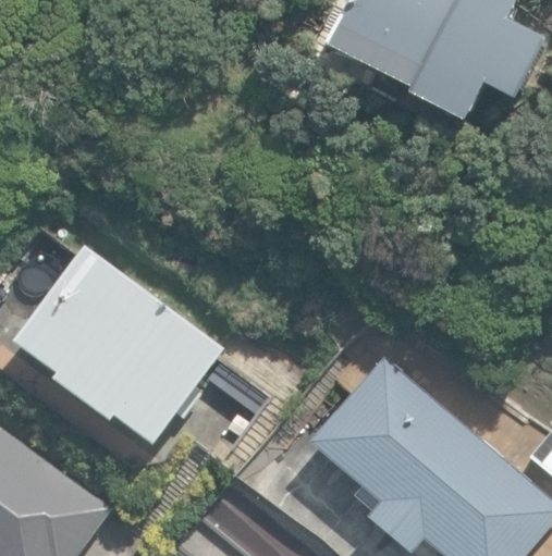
[(406,89),(465,121),(485,84),(512,98),(544,37),(506,17),(515,0),(343,0),(331,24),(417,70),(406,89)]
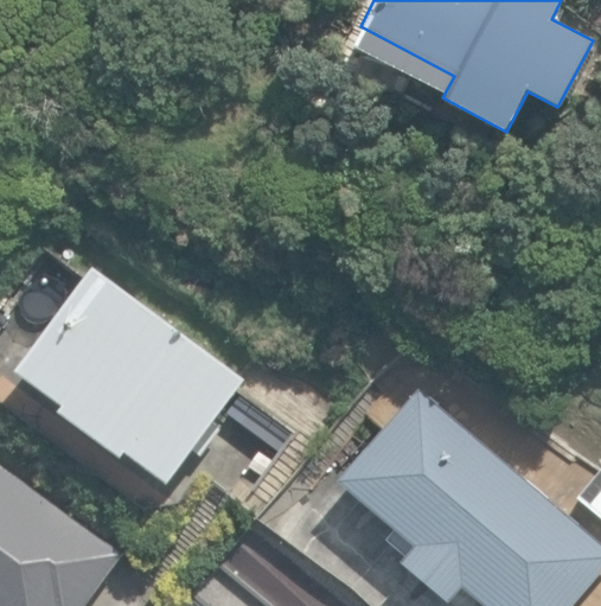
[(166,485),(243,380),(89,267),(13,372),(61,407),(57,413),(120,459),(123,453),(166,485)]
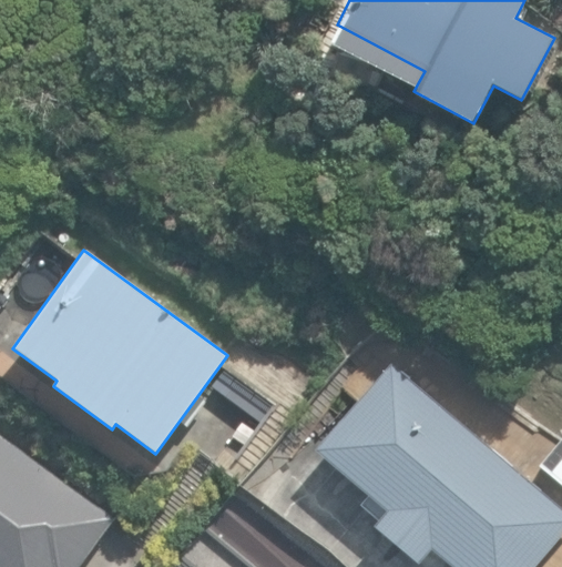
[(431,546),(456,566),(532,566),(561,532),(561,507),(387,361),(314,449),(385,509),(371,524),(417,563),(431,546)]
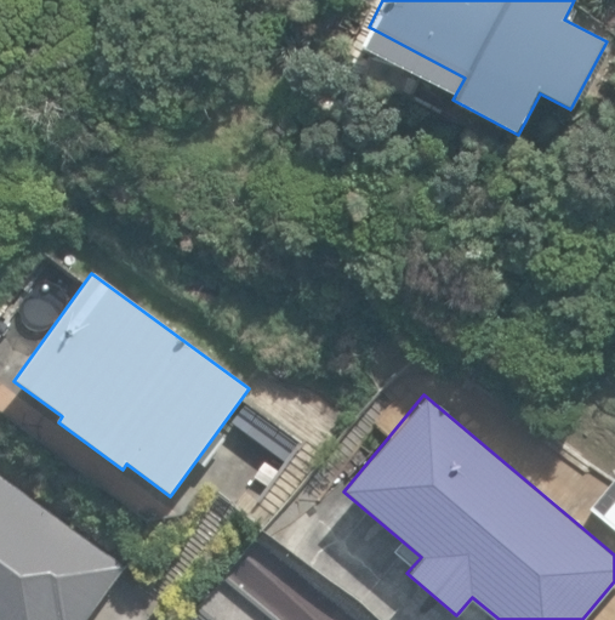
[(565,484),(588,500),(604,479),(580,462),(565,484)]
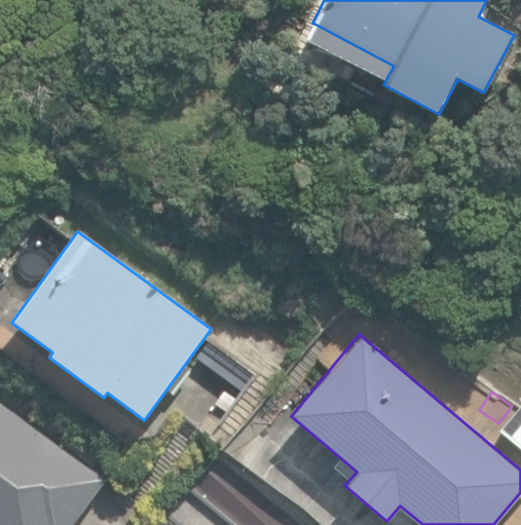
[(0,524),(68,524),(103,478),(0,403),(0,524)]
